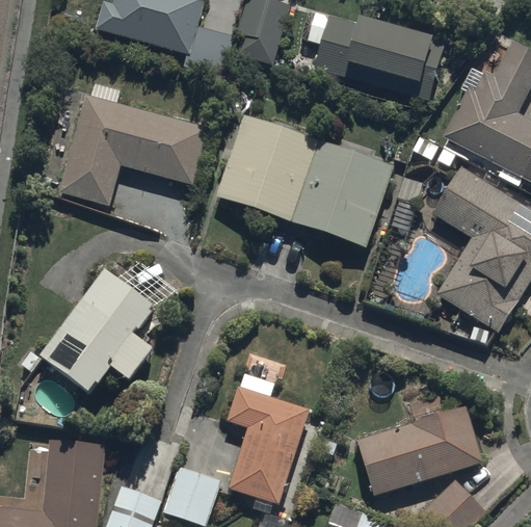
[(107,0),(97,26),(187,52),(184,64),(218,75),(232,31),(196,21),(203,0),(107,0)]
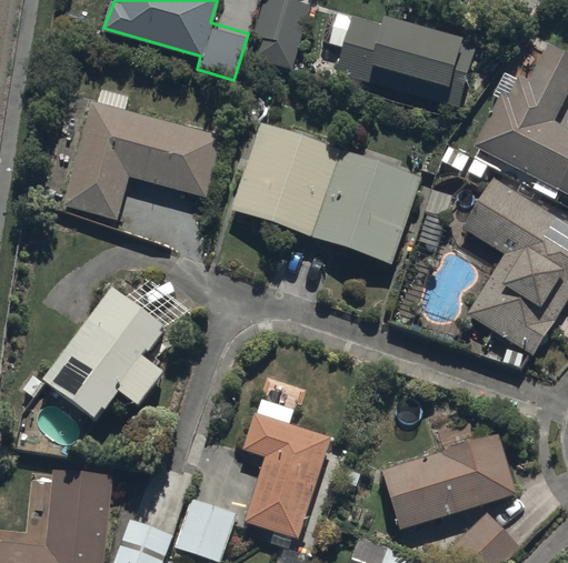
[(265,0),(249,56),(291,68),(310,2),(302,0),(265,0)]
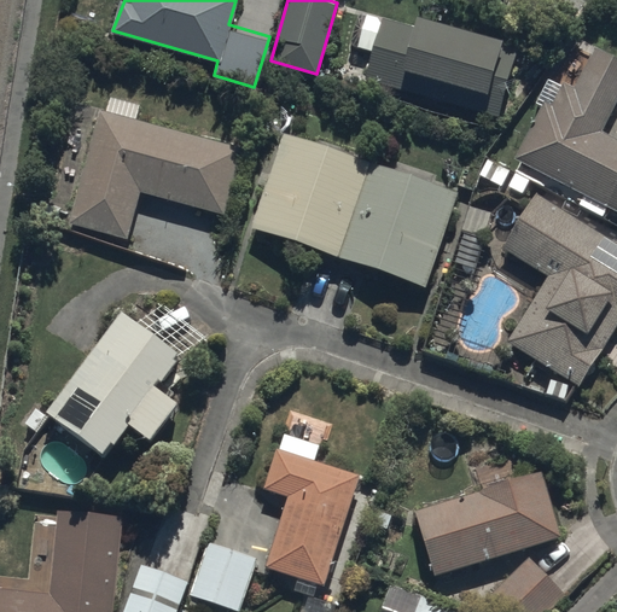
[(362,76),(498,115),(517,51),(380,12),(362,76)]
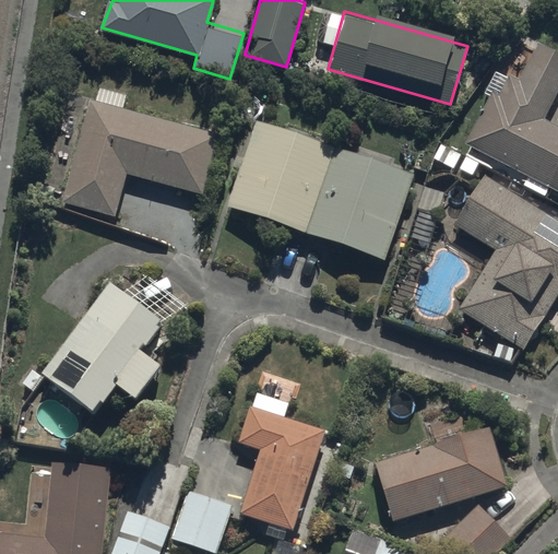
[(489,93),(463,146),(557,195),(557,128),(543,121),(557,91),(557,56),(535,45),(517,82),(508,78),(498,97),(489,93)]
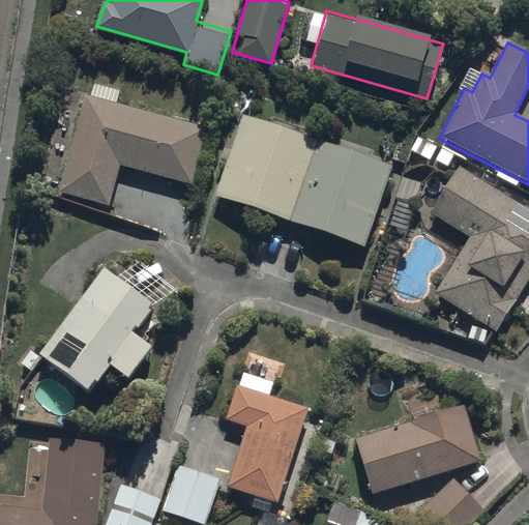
[(189,184),(206,126),(86,91),(58,188),(108,203),(119,164),(189,184)]
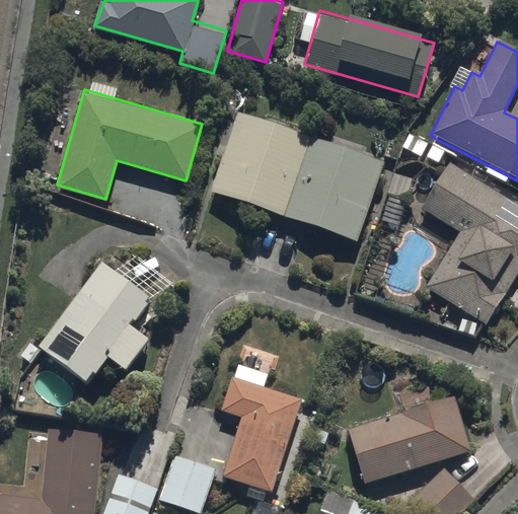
[(237,111),(210,191),(357,239),(384,160),(237,111)]
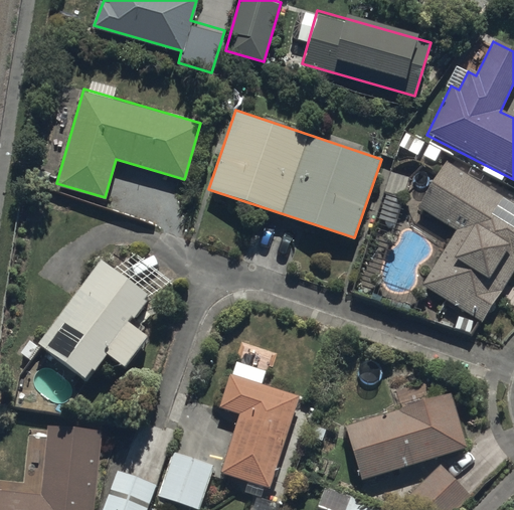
[(513,200),(448,158),(416,202),(458,228),(422,283),(482,320),(513,270),(513,200)]
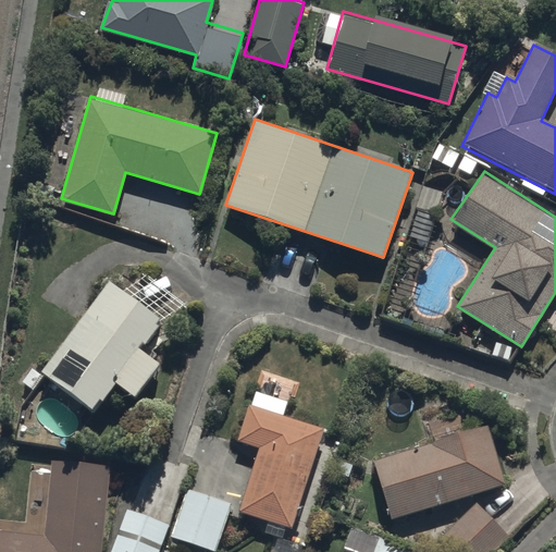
[(109,281),(42,375),(95,412),(115,383),(136,399),(162,363),(140,348),(162,319),(109,281)]
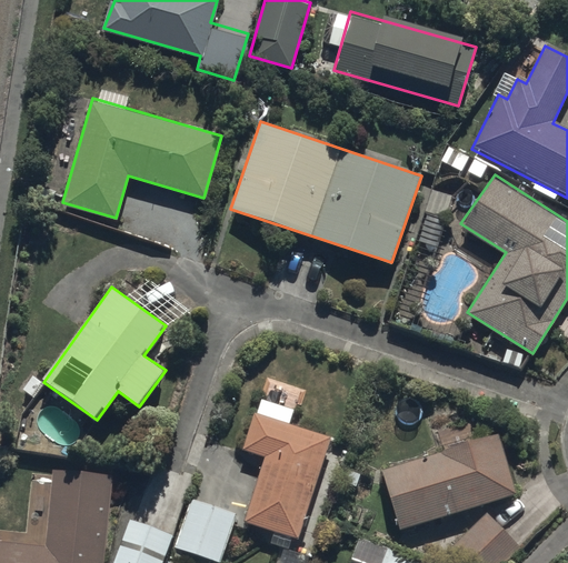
[(243,521),(299,539),(334,435),(256,410),(243,448),(266,455),(243,521)]
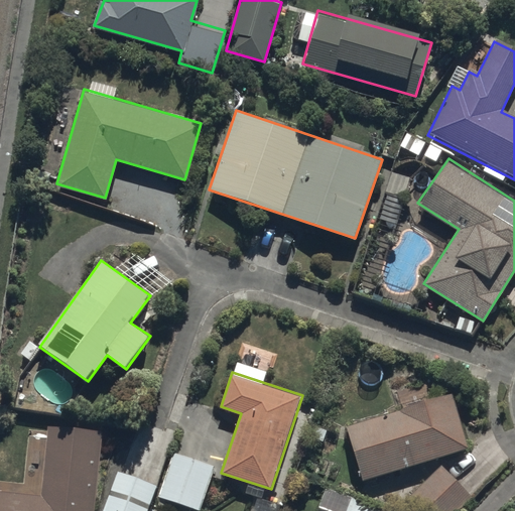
[(347,427),(363,481),(469,448),(452,394),(347,427)]
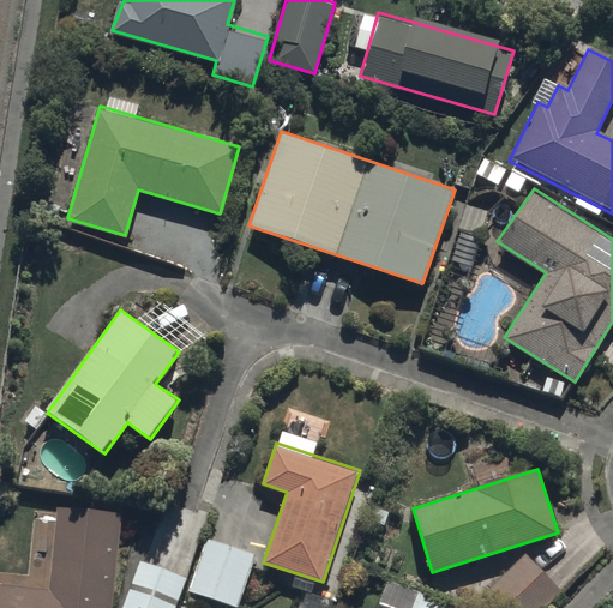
[(0,607),(107,607),(120,511),(59,504),(48,588),(0,582),(0,607)]
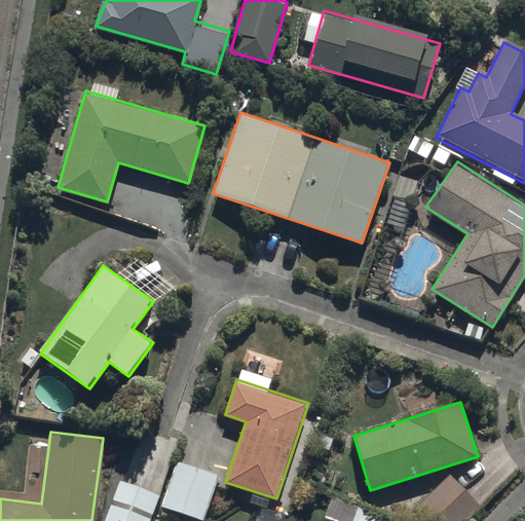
[(177,460),(161,506),(202,520),(218,475),(177,460)]
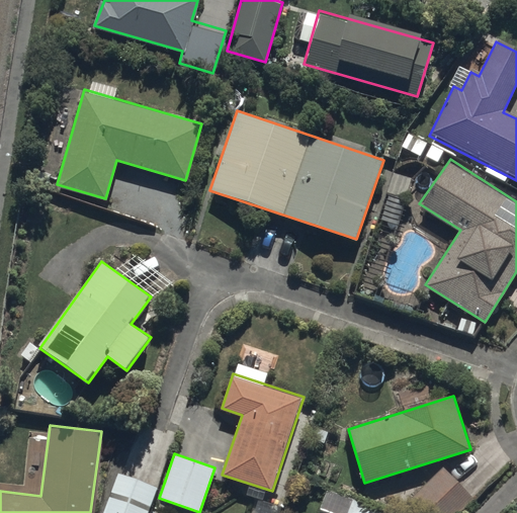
[(106,512),(144,512),(156,482),(122,471),(106,512)]
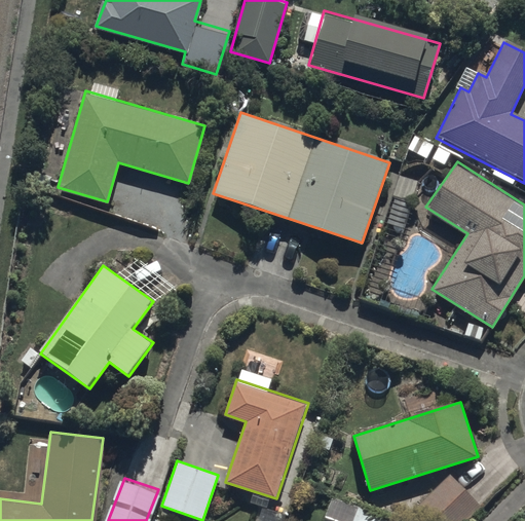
[(322,520),(397,520),(398,519),(331,495),(322,520)]
